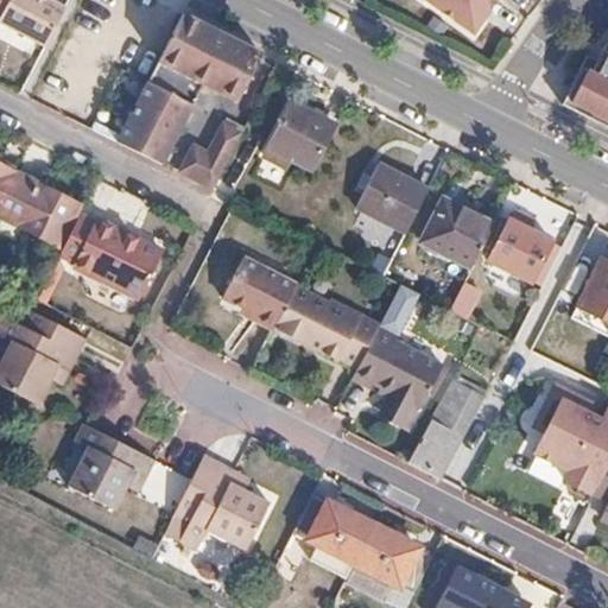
[(0,23),(45,46),(64,8),(48,0),(8,0),(1,14),(0,17),(0,23)]
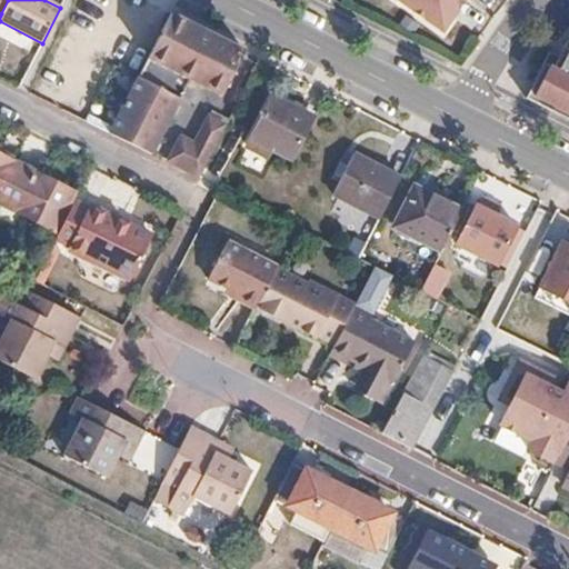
[(458,0),(411,0),(441,22),(451,10),(449,8),(453,2),(456,5),(458,0)]
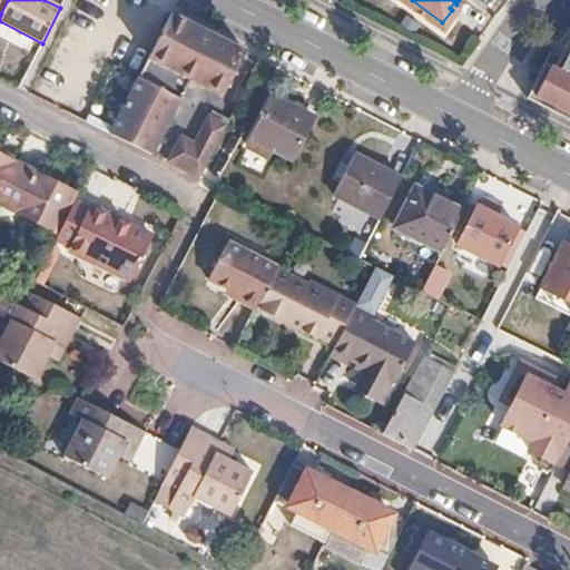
[(220,97),(244,51),(228,43),(170,13),(109,134),(148,154),(183,87),(199,95),(203,88),(220,97)]
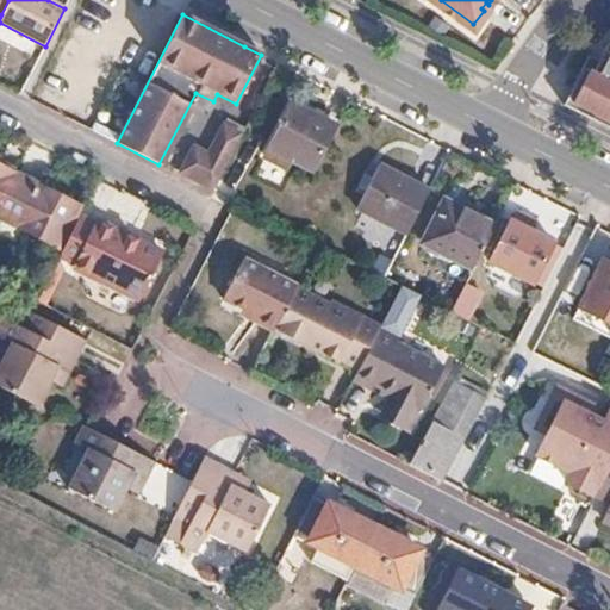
[(590,63),(568,100),(609,120),(609,42),(603,54),(609,57),(602,70),(590,63)]
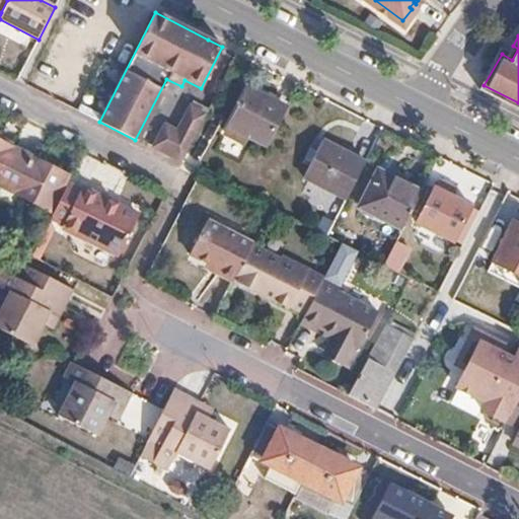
[(247,90),(224,136),(246,147),(248,147),(251,140),(265,147),(284,108),(269,100),(247,90)]
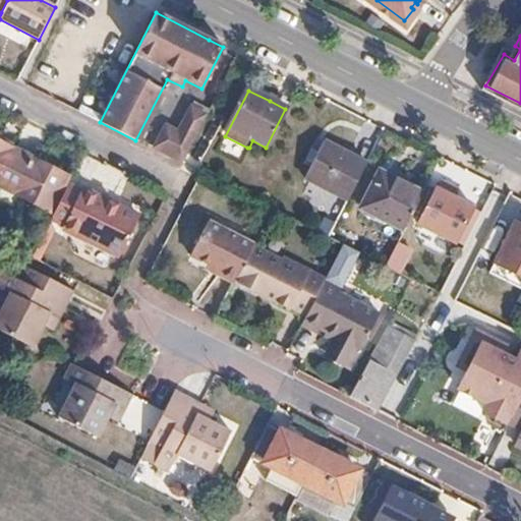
[(182,161),(207,114),(192,106),(177,136),(153,123),(143,140),(159,149),(163,151),(171,155),(182,161)]
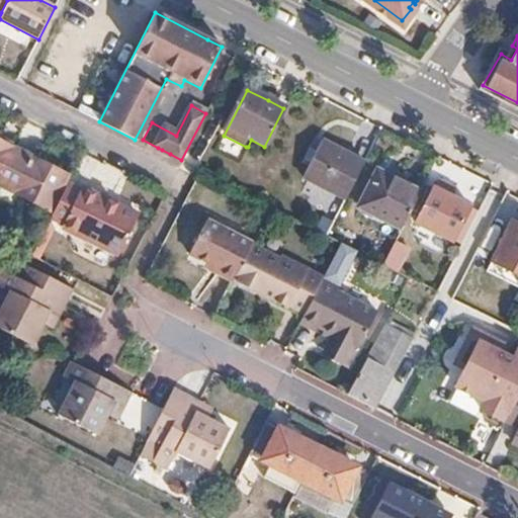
[(0,182),(5,185),(21,152),(0,140),(0,182)]
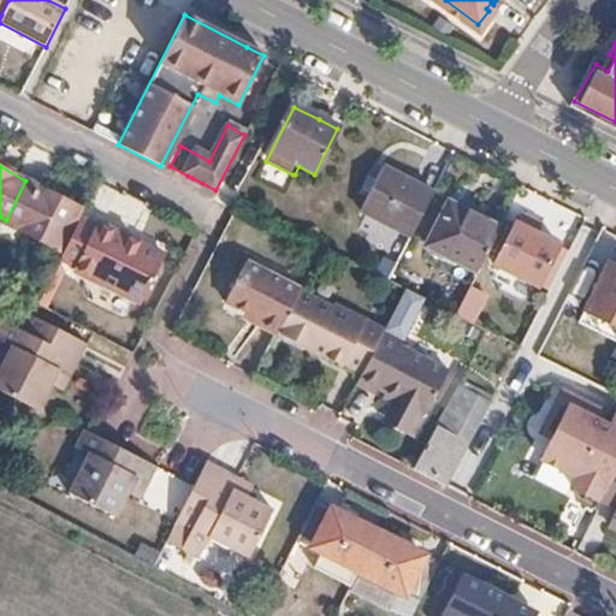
[(412,236),(433,193),(407,179),(381,166),(360,209),(412,236)]
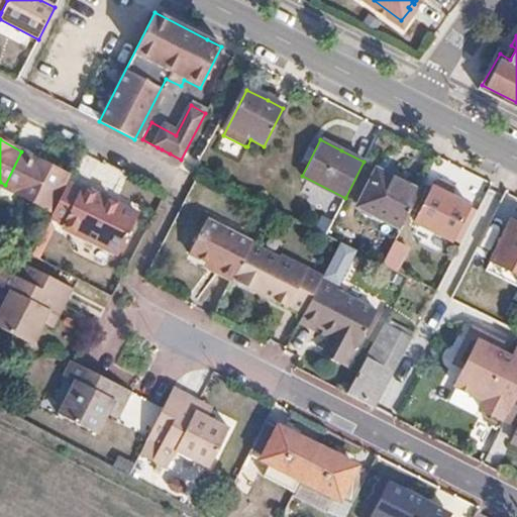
[(48,206),(65,173),(21,151),(5,185),(48,206)]
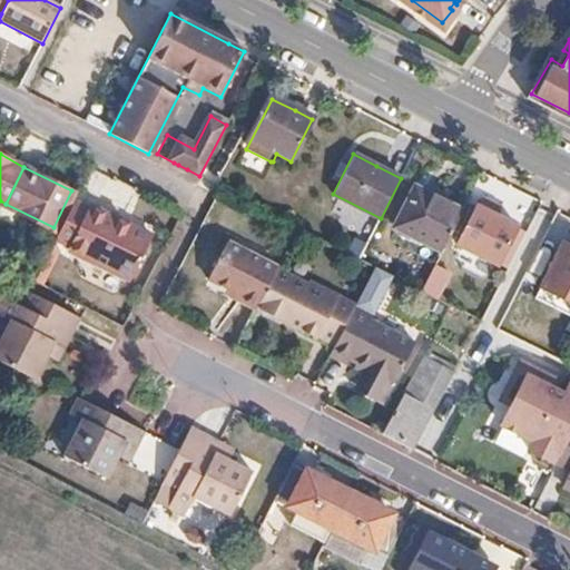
[(442,252),(462,214),(425,195),(414,189),(394,226),(442,252)]
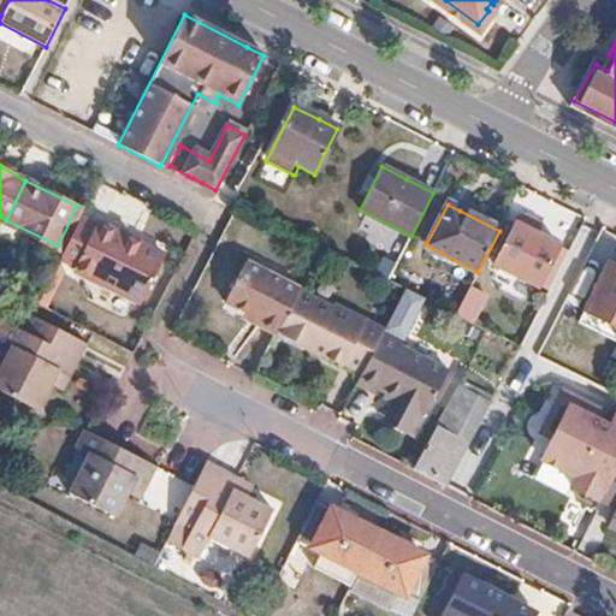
[(516,223),(495,267),(535,286),(538,288),(557,246),(537,236),(542,225),(533,220),(522,215),(519,224),(516,223)]
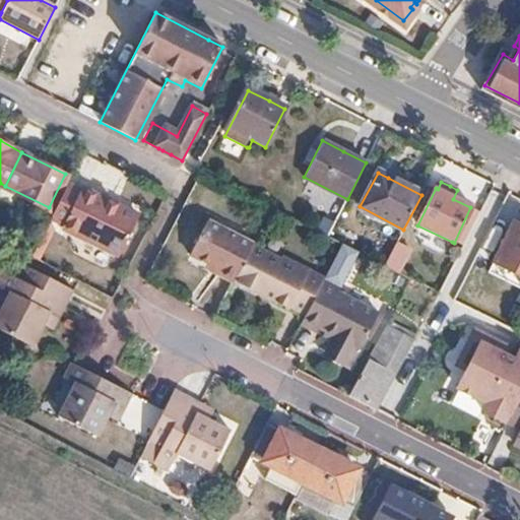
[(114,259),(136,219),(79,189),(77,192),(65,186),(48,220),(62,226),(60,231),(114,259)]
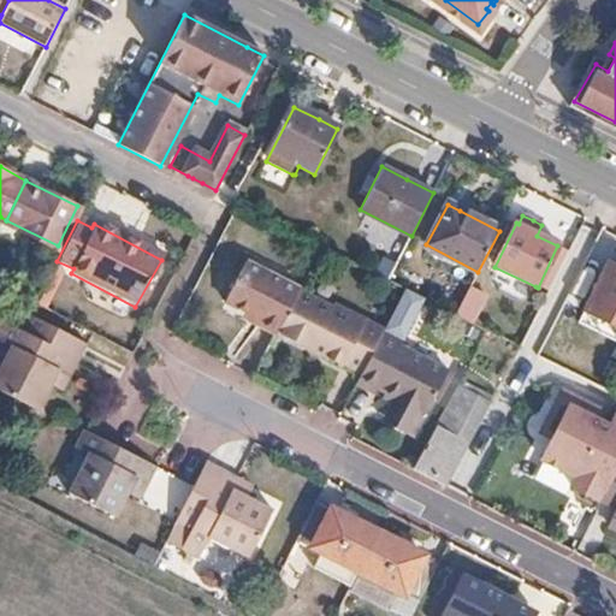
[(276,332),(300,288),(244,260),(224,301),(246,311),(261,319),(259,324),(276,332)]
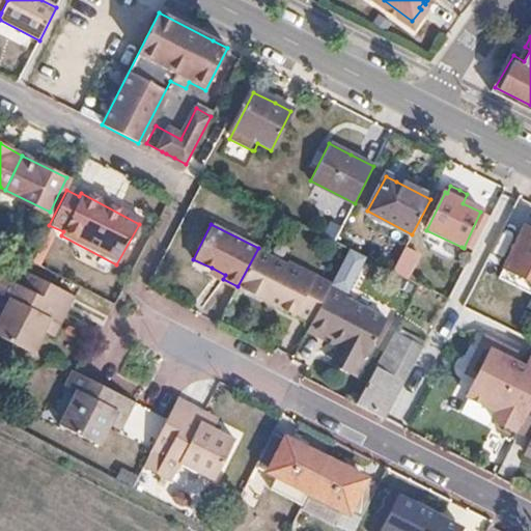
[(530,282),(530,231),(526,229),(505,270),(530,282)]
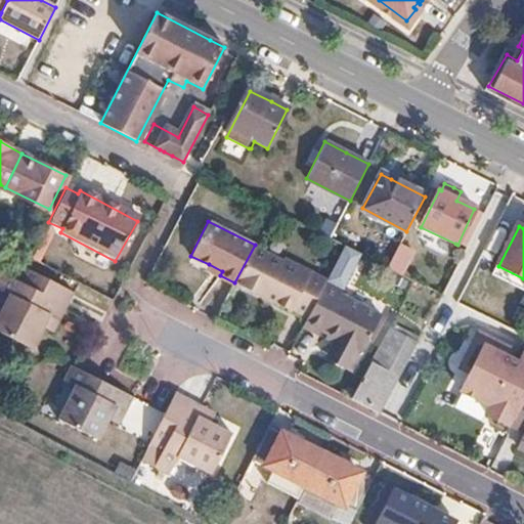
[(402,273),(419,242),(405,234),(389,266),(402,273)]
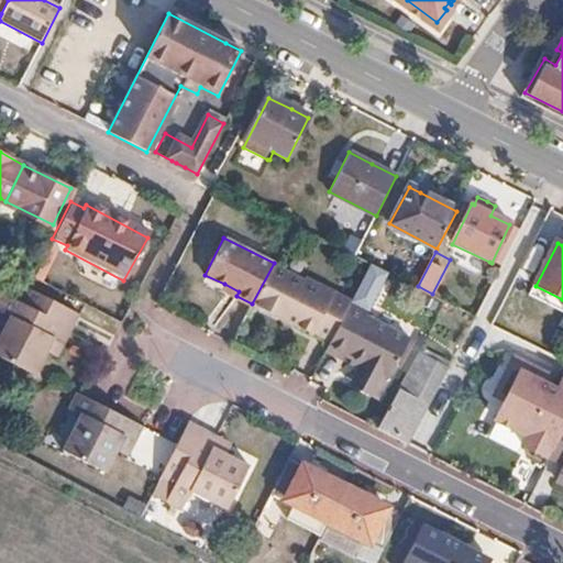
[(26,274),(33,261),(18,253),(11,266),(26,274)]
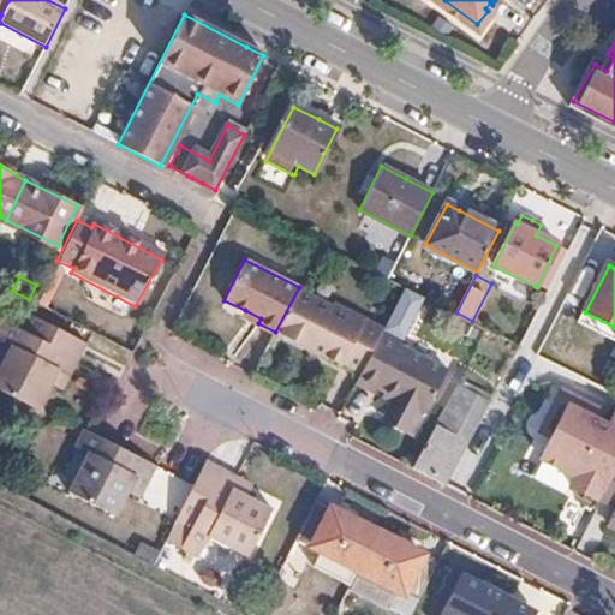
[(445,372),(447,368),(396,342),(421,296),(405,287),(402,286),(383,327),(359,372),(354,381),(374,390),(376,384),(386,389),(395,393),(392,400),(386,412),(411,424),(421,406),(425,410),(445,372)]
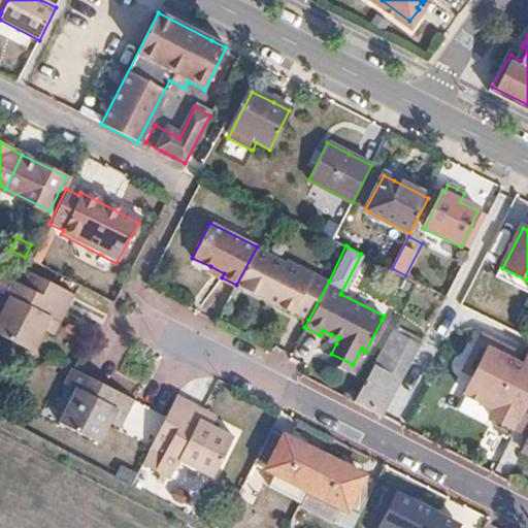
[(308,320),(329,281),(287,259),(286,261),(278,258),(277,254),(265,249),(262,250),(257,246),(236,285),(291,312),(293,312),(308,320)]
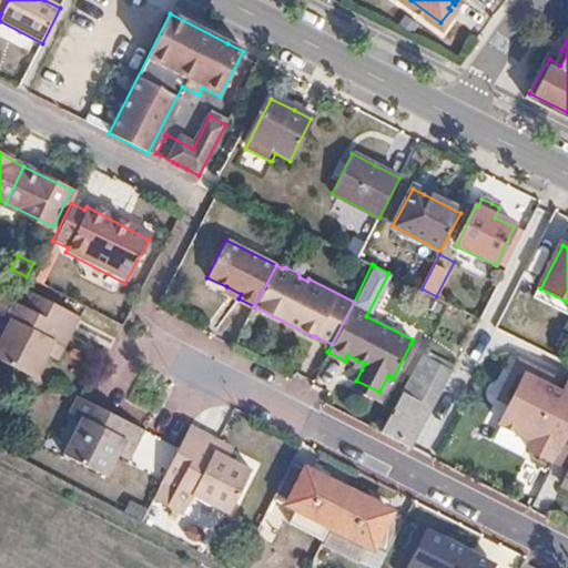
[(0,313),(6,316),(0,325),(0,358),(30,375),(42,352),(50,338),(46,336),(53,323),(69,332),(78,315),(21,285),(13,300),(0,292),(0,313)]
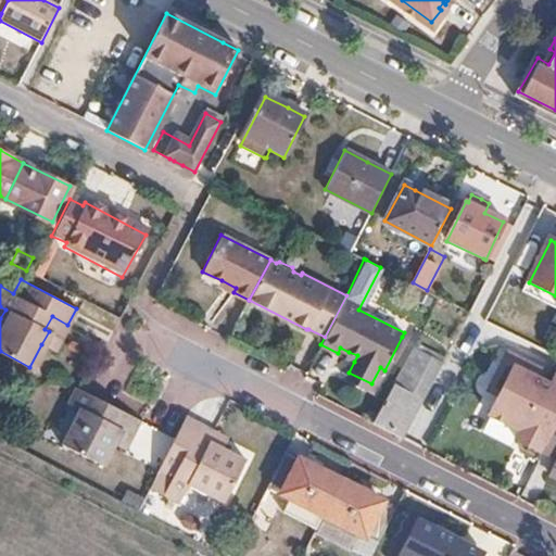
[(234,292),(236,288),(222,280),(219,285),(234,292)]
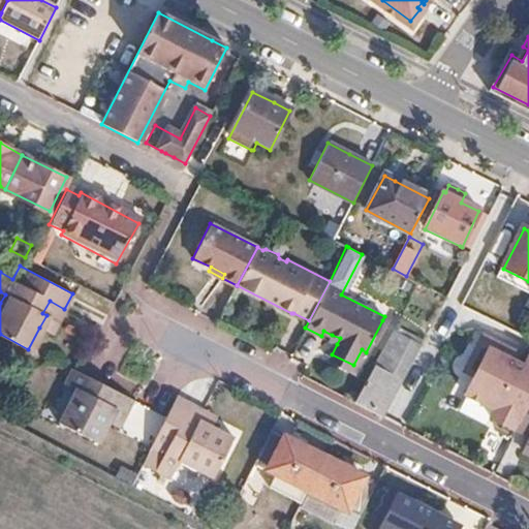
[(51,334),(64,309),(50,301),(42,313),(47,315),(39,328),(51,334)]
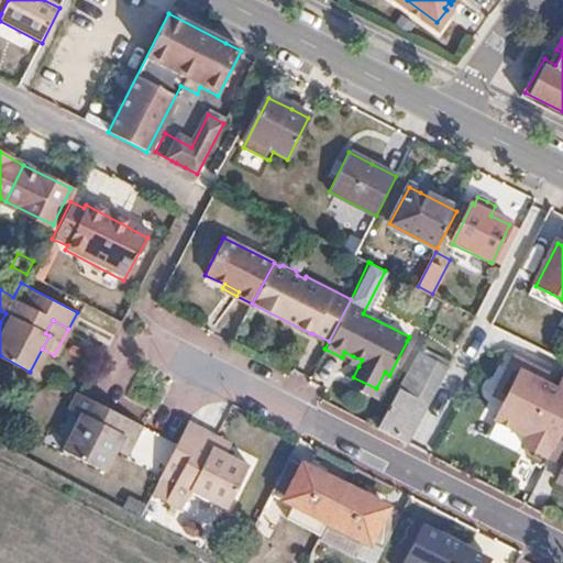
[(559,360),(562,353),(556,349),(552,356),(559,360)]
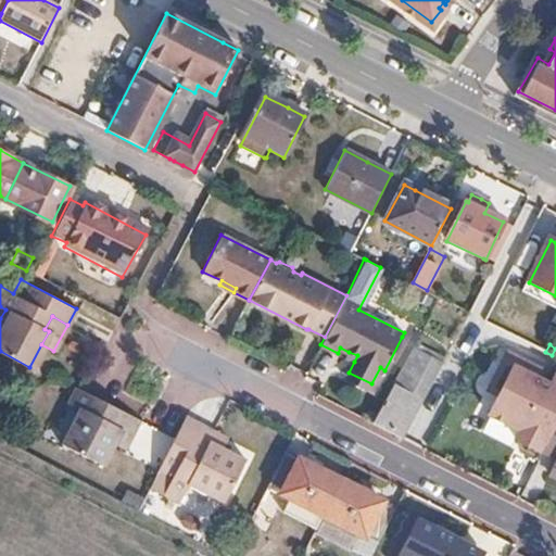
[(403,439),(441,366),(412,351),(387,399),(373,425),(374,426),(403,439)]
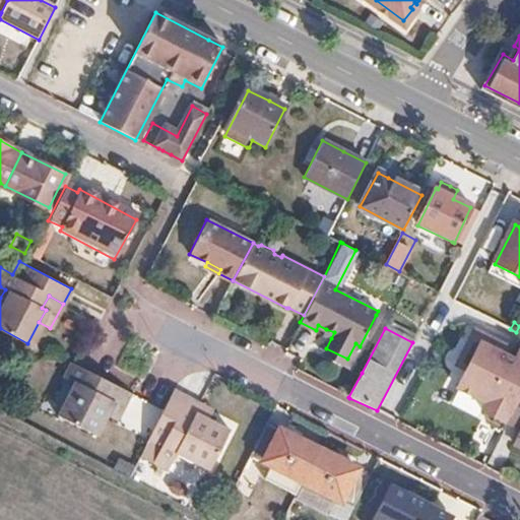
[(331,338),(334,332),(326,329),(323,334),(331,338)]
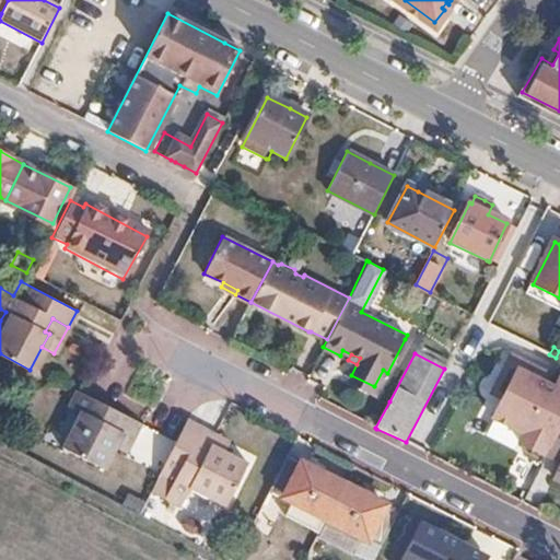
[(540,462),(559,417),(559,376),(550,373),(547,381),(509,363),(476,433),(540,462)]
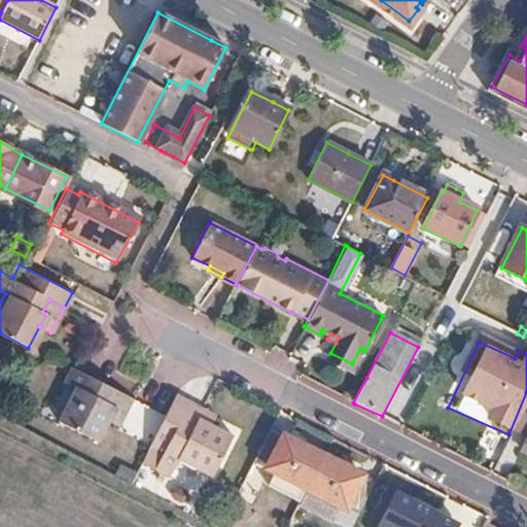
[(355,372),(364,351),(360,348),(352,363),(330,353),(327,359),(355,372)]
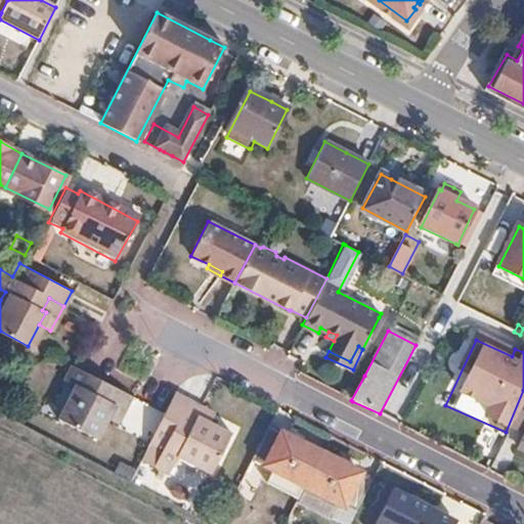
[(105,419),(112,406),(122,413),(130,397),(69,364),(60,381),(73,388),(54,421),(93,441),(105,419)]
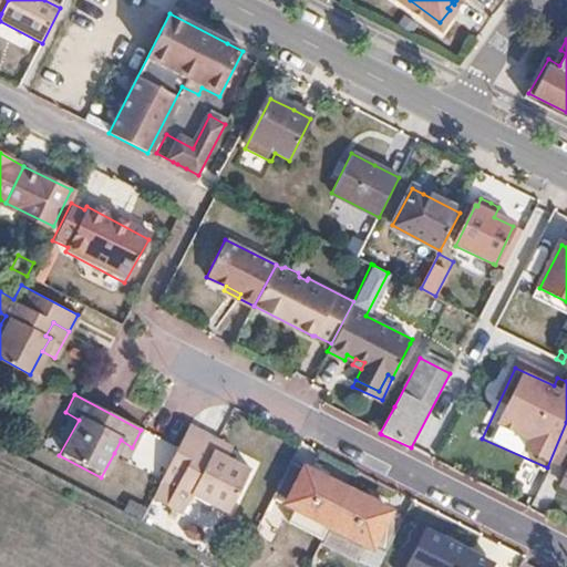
[(197,449),(204,434),(204,433),(188,425),(158,483),(174,491),(164,509),(179,516),(188,500),(224,517),(249,470),(227,459),(214,452),(213,456),(197,449)]
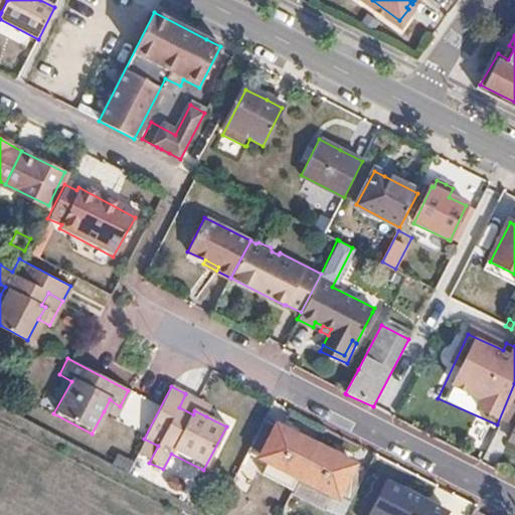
[(211,406),(185,394),(179,407),(193,414),(194,410),(206,416),(211,406)]
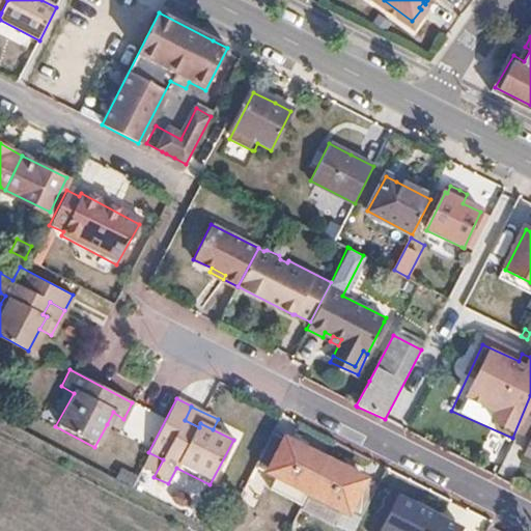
[(118,430),(123,419),(113,412),(107,424),(118,430)]
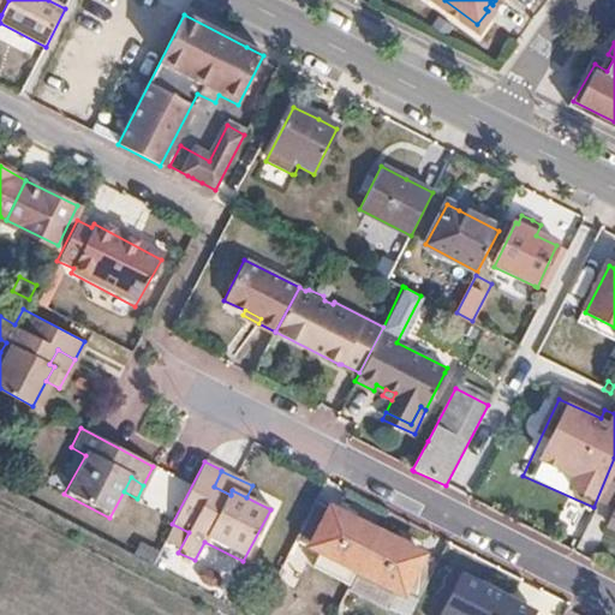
[(614,506),(614,487),(609,485),(602,500),(614,506)]
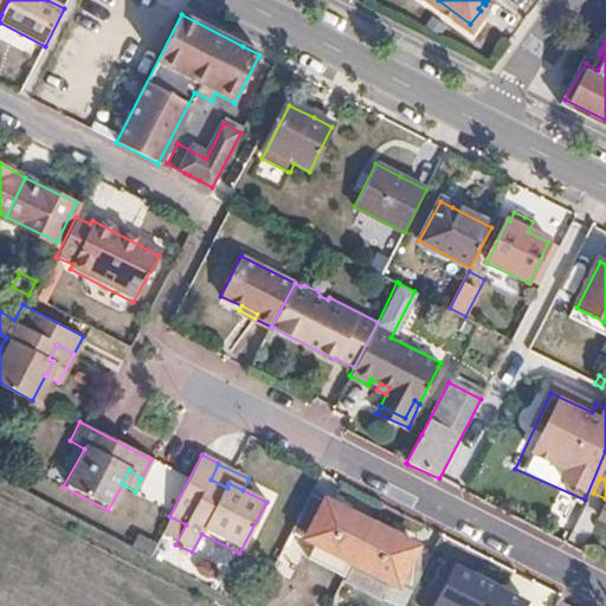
[(349,561),(369,524),(309,494),(290,530),(349,561)]
